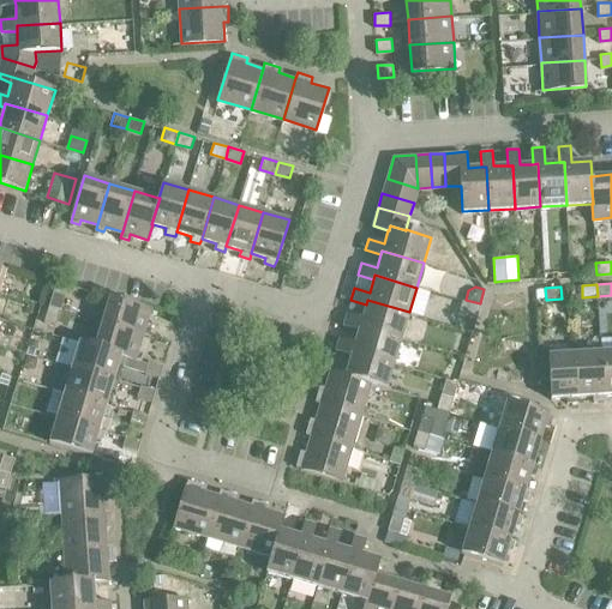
[(54,290),(49,305),(61,308),(66,294),(54,290)]
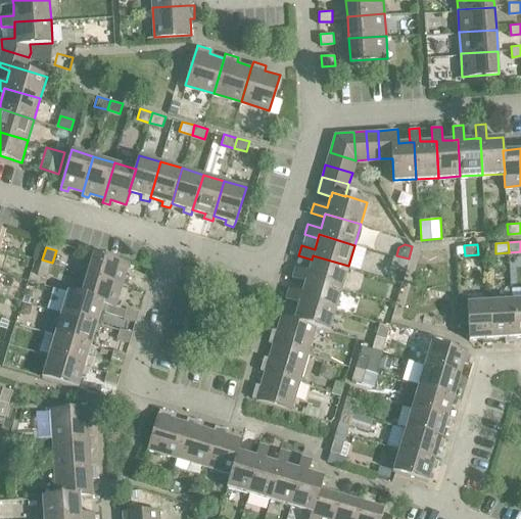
[(87,274),(123,284),(127,285),(129,279),(125,277),(130,263),(94,251),(87,274)]
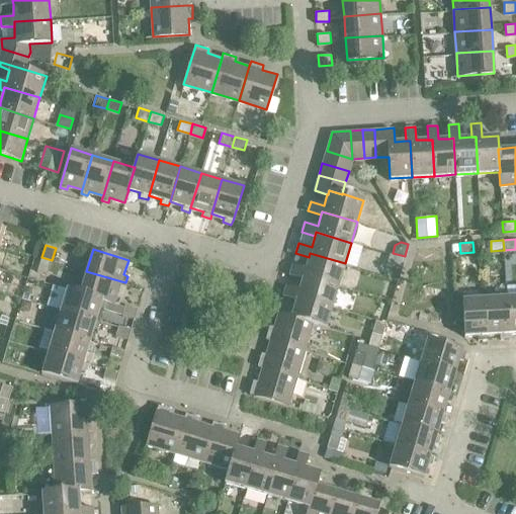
[(289,274),(303,277),(304,274),(339,284),(345,263),(310,253),(309,257),(306,268),(292,264),(289,274)]
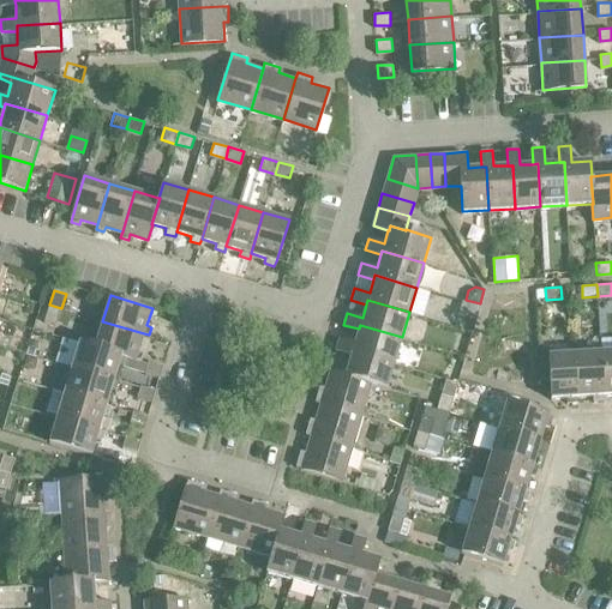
[(460,312),(477,318),(480,305),(463,300),(460,312)]
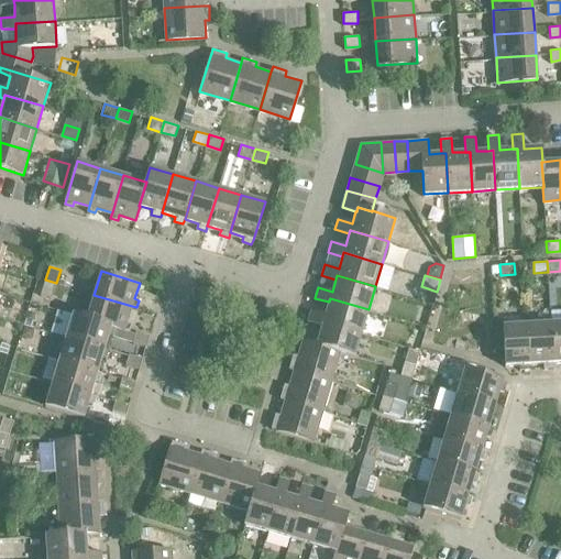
[(56,283),(45,280),(41,294),(52,297),(56,283)]
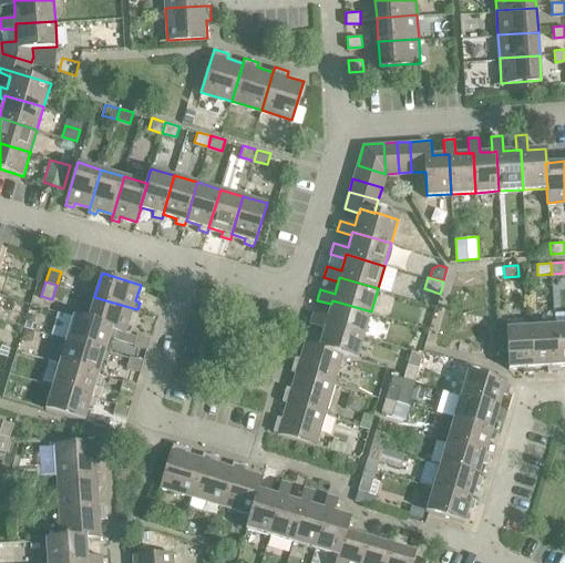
[(94,297),(88,319),(88,320),(116,328),(116,329),(126,331),(131,333),(133,325),(129,324),(133,308),(94,297)]
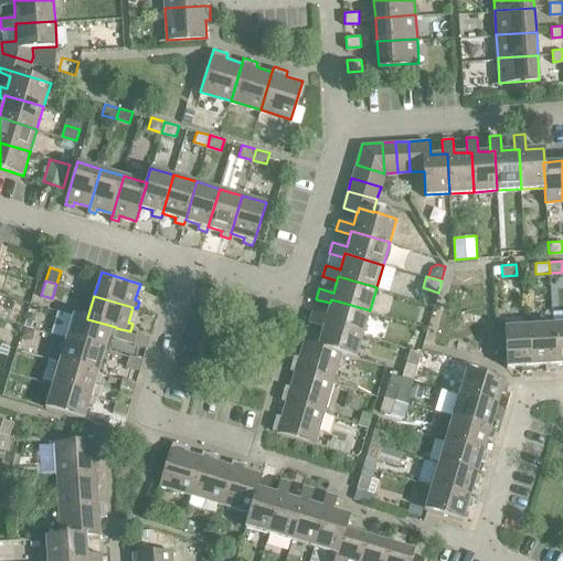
[(309,321),(324,326),(325,323),(363,334),(370,310),(331,299),(330,303),(327,315),(312,311),(309,321)]
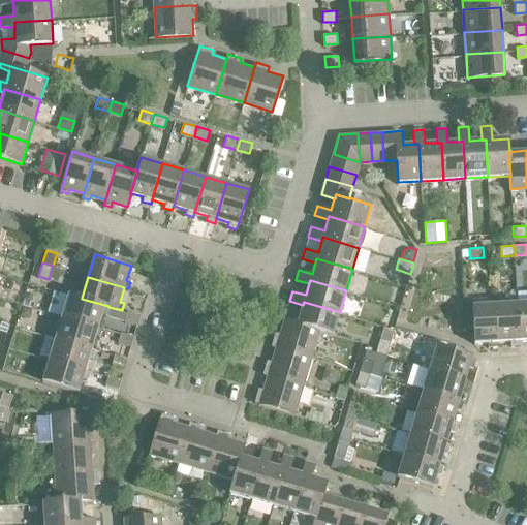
[(69,294),(62,315),(98,327),(102,313),(106,314),(109,307),(109,306),(82,299),(82,298),(69,294)]
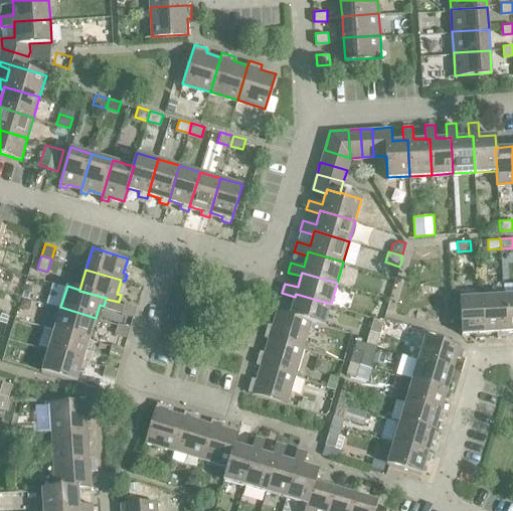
[(25,288),(23,296),(29,298),(31,290),(25,288)]
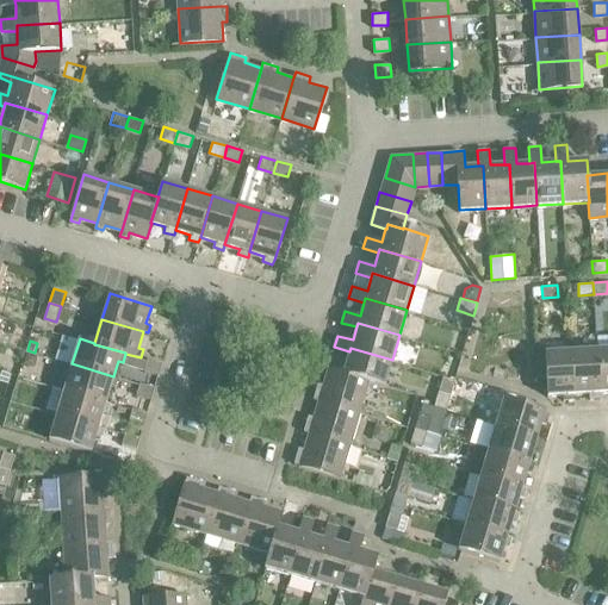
[(607,347),(597,349),(600,392),(607,391),(607,347)]
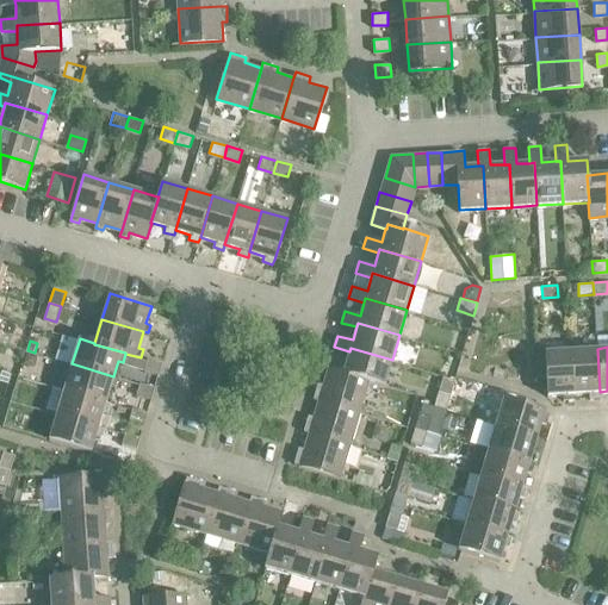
[(351,348),(349,351),(343,372),(370,380),(384,385),(392,360),(351,348)]
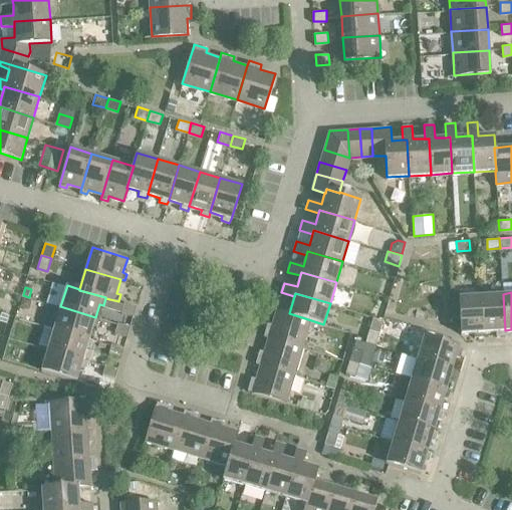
[(503,294),(481,295),(484,331),(496,330),(497,335),(505,334),(505,330),(503,294)]
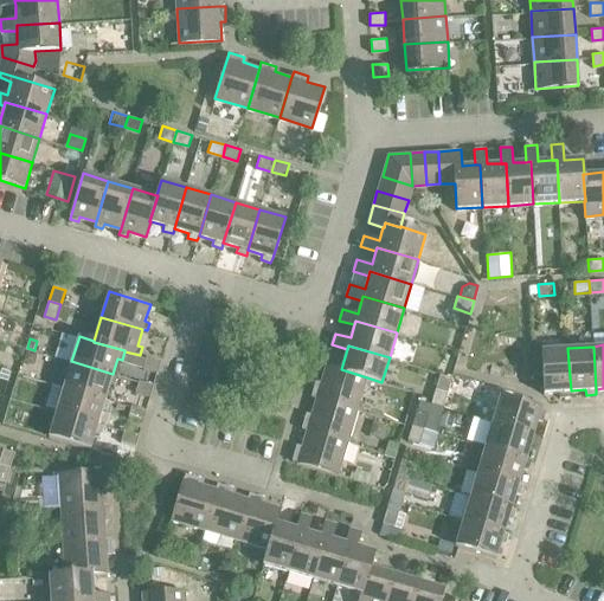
[(571,391),(567,348),(541,349),(544,392),(560,392),(560,396),(571,396),(571,391)]
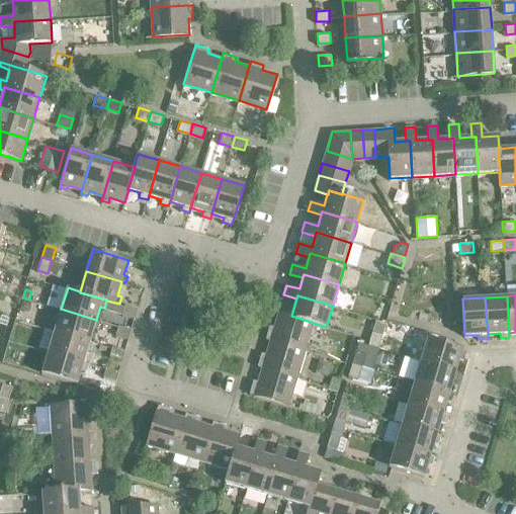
[(32,302),(22,298),(20,308),(29,311),(32,302)]
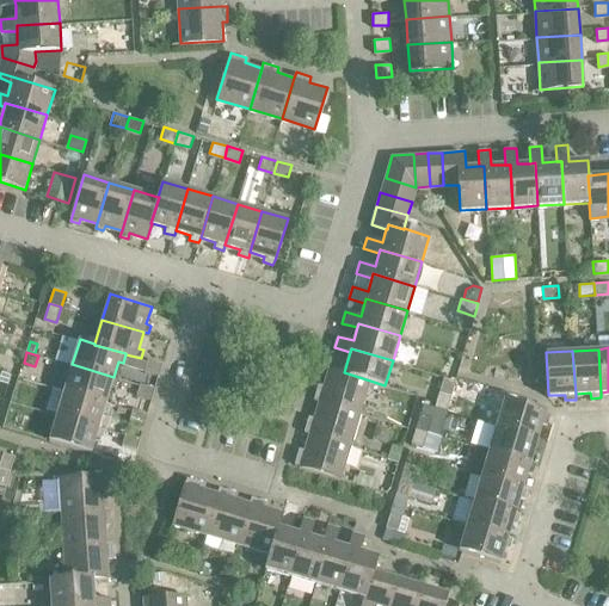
[(145,370),(159,375),(162,363),(148,358),(145,370)]
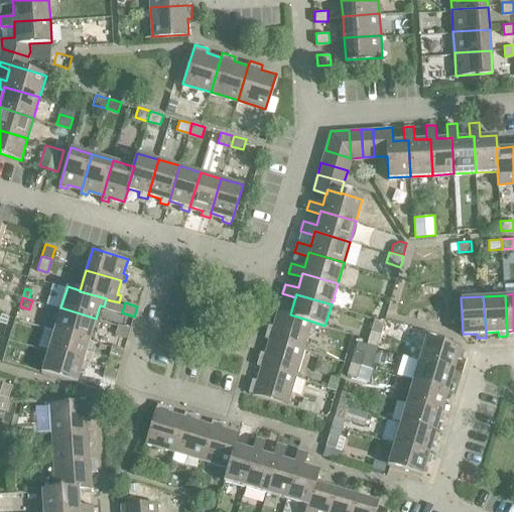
[(60,307),(54,329),(90,339),(94,327),(98,328),(100,320),(96,318),(60,307)]
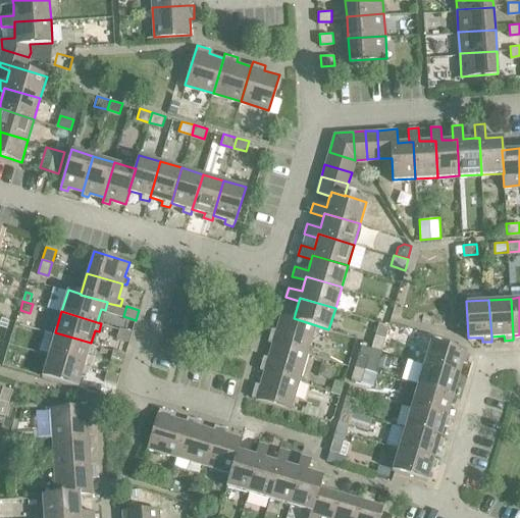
[(268,341),(272,343),(308,353),(316,325),(294,318),(280,314),(276,329),(272,328),(268,341)]
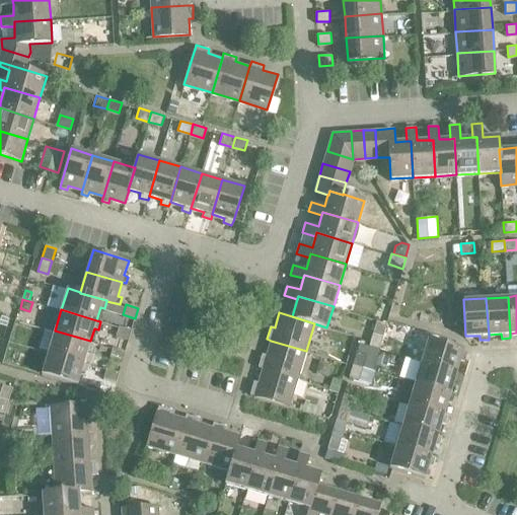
[(377,319),(373,333),(383,336),(386,322),(377,319)]
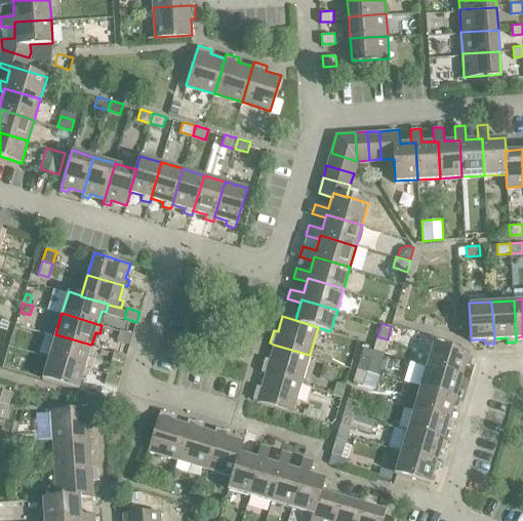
[(118,339),(130,343),(133,332),(121,329),(118,339)]
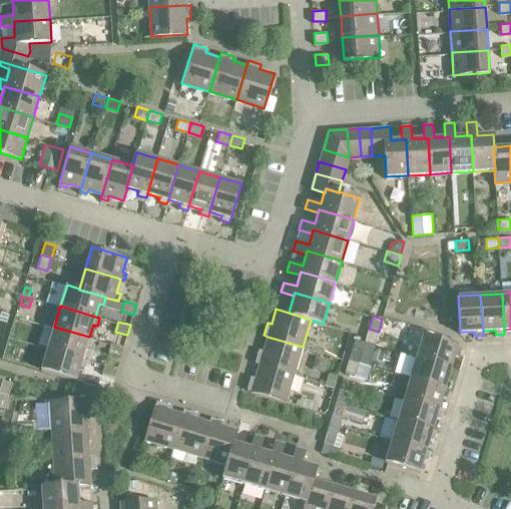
[(54,327),(48,348),(83,358),(86,346),(91,347),(93,339),(89,337),(54,327)]
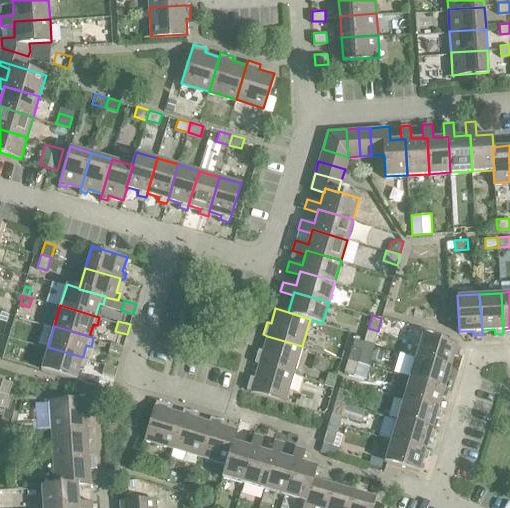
[(378,331),(368,328),(364,340),(374,343),(378,331)]
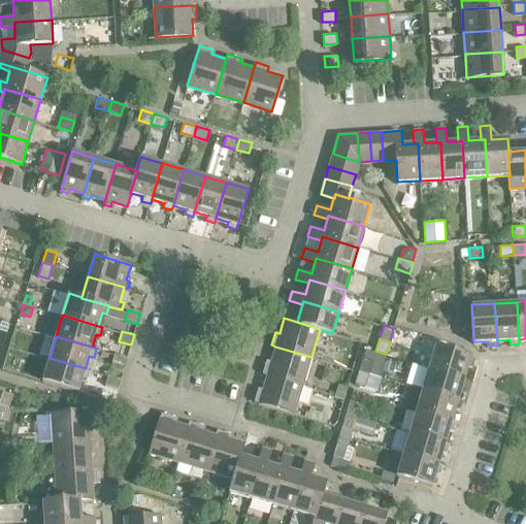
[(435,346),(429,367),(464,378),(468,365),(472,366),(475,358),(471,357),(471,356),(435,346)]
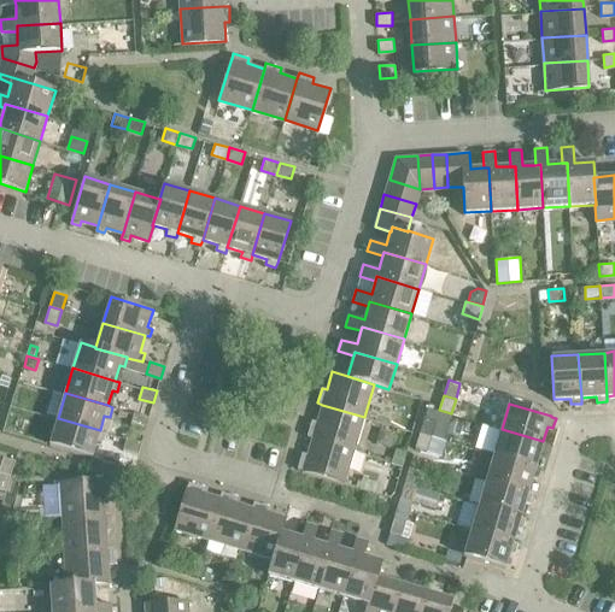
[(308,436),(312,437),(355,449),(364,417),(322,405),(317,422),(312,421),(308,436)]
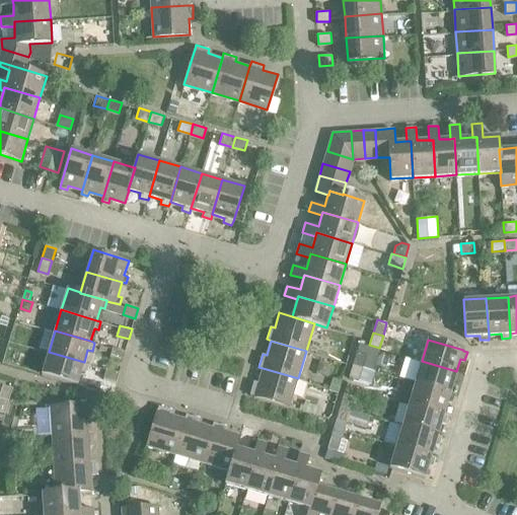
[(111,356),(123,360),(126,350),(113,346),(111,356)]
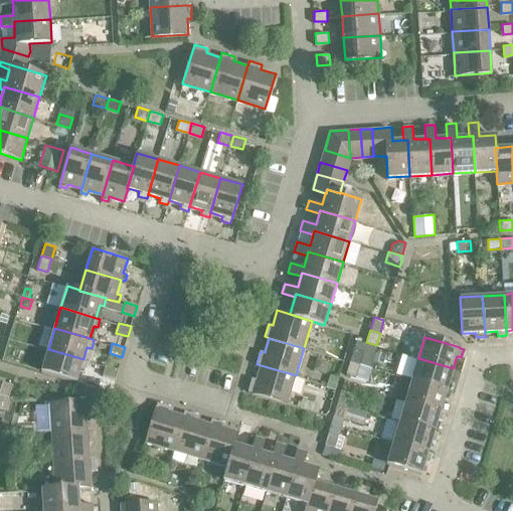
[(354,348),(350,360),(360,363),(364,351),(354,348)]
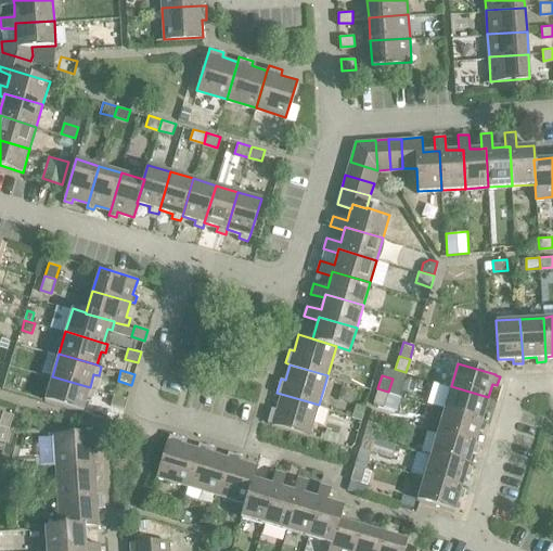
[(94,388),(90,387),(52,376),(46,399),(82,410),(87,396),(92,398),(94,388)]
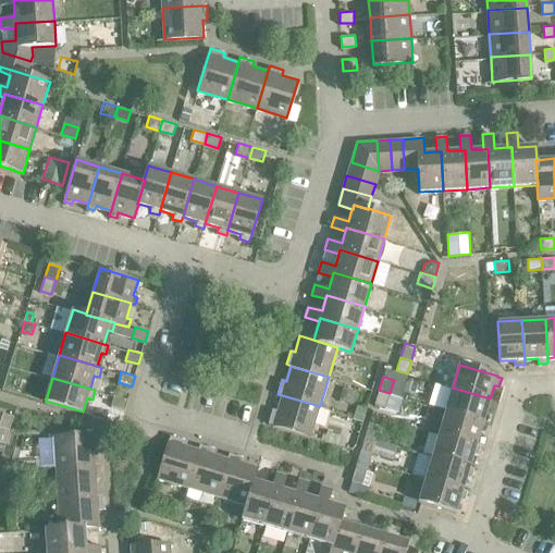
[(453,388),(446,410),(483,421),(488,407),(492,409),(495,400),(490,398),(453,388)]
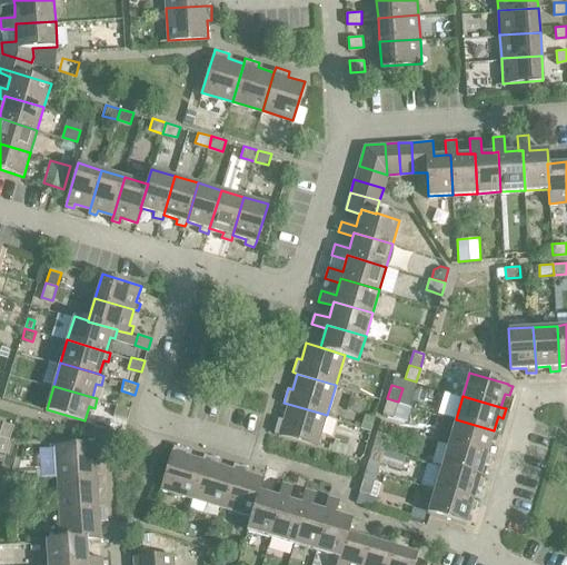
[(398,402),(387,398),(384,413),(394,416),(398,402)]
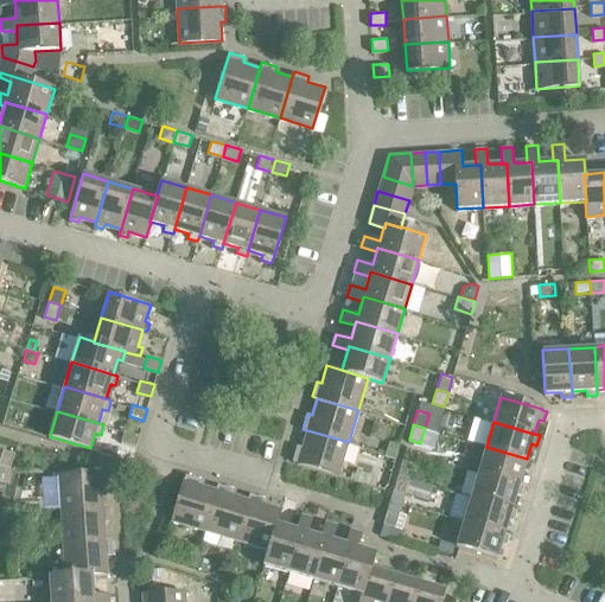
[(434,447),(439,433),(425,428),(420,443),(434,447)]
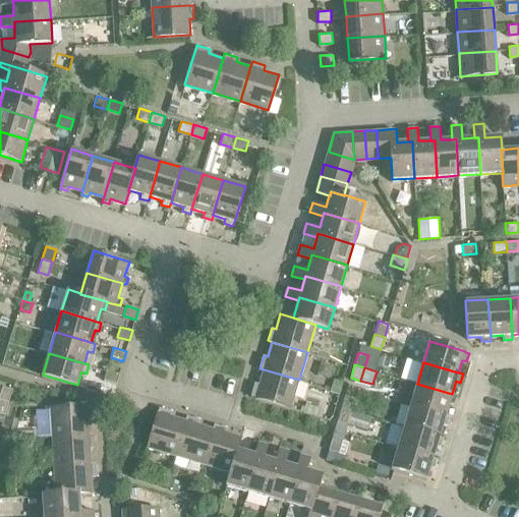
[(104,379),(117,383),(120,372),(107,368),(104,379)]
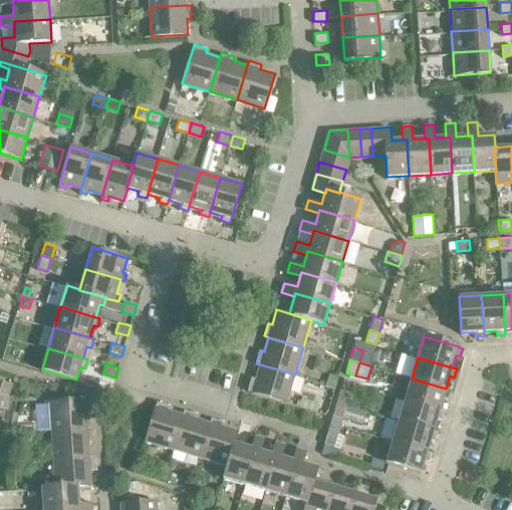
[(295,374),(260,364),(256,378),(252,377),(248,390),(252,391),(252,392),(287,402),(295,374)]
